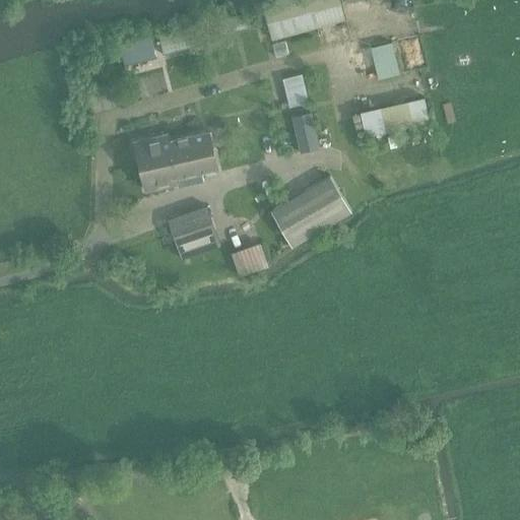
[(271,0),(261,3),(272,41),(318,28),(345,20),(339,0),(271,0)]
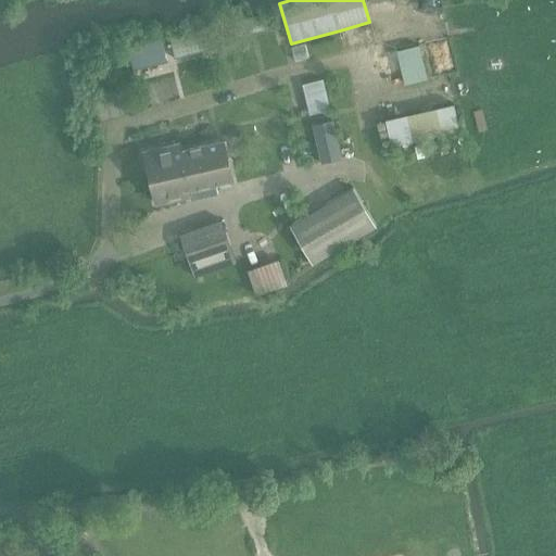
[(175,59),(214,48),(209,27),(169,37),(175,59)]
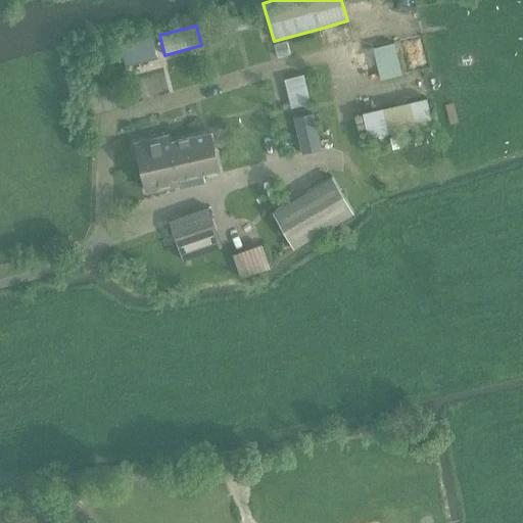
[(152,39),(121,47),(126,66),(157,58),(152,39)]
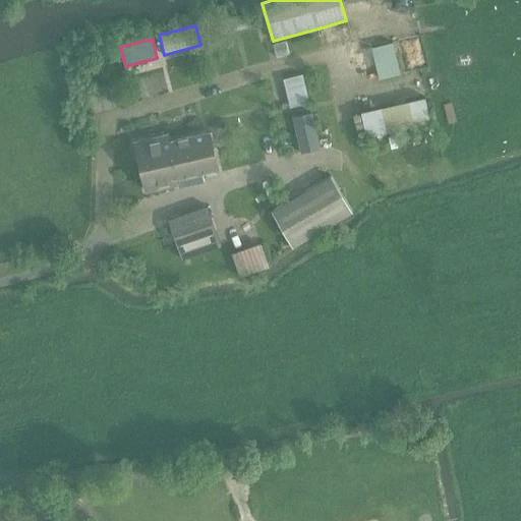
[(400,74),(393,42),(371,48),(379,79),(400,74)]
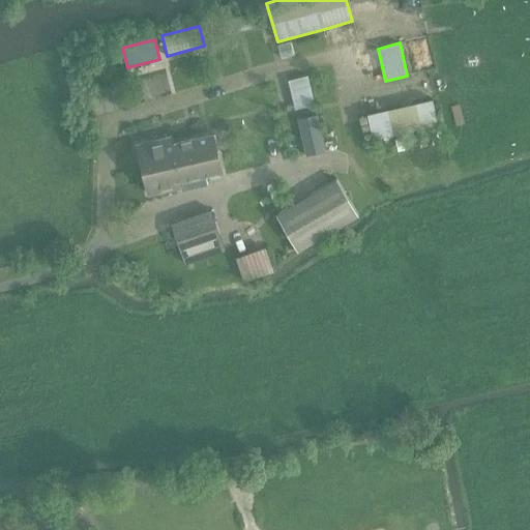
[(316,106),(307,76),(288,81),(295,111),(316,106)]
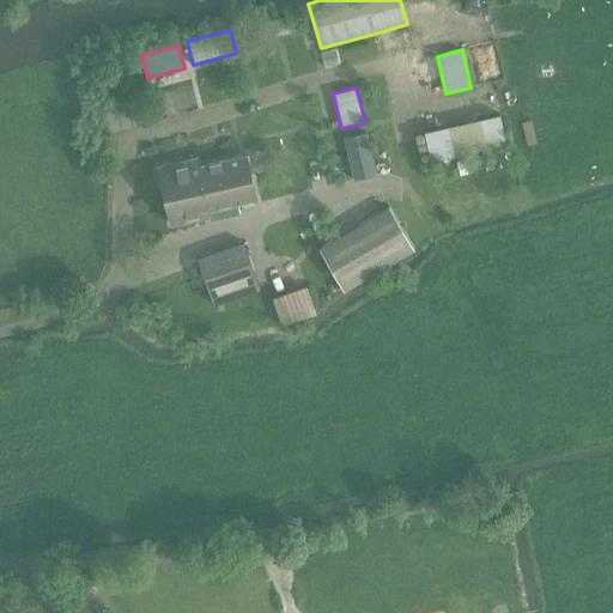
[(501,114),(424,132),(431,161),(507,144),(501,114)]
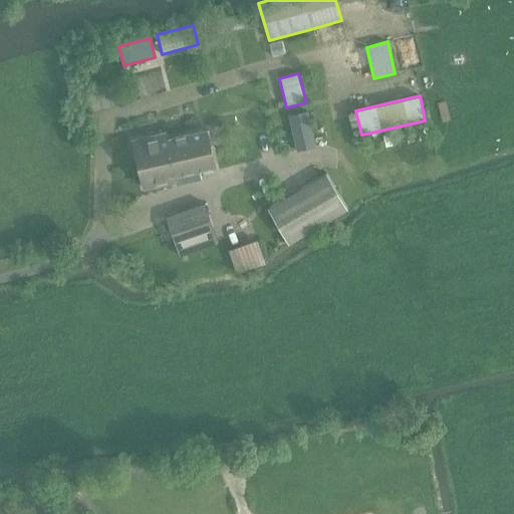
[(296,152),(314,147),(305,111),(287,115),(296,152)]
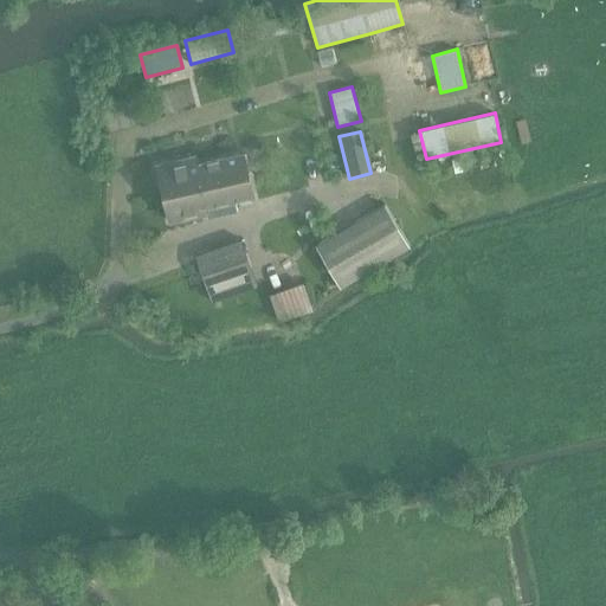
[(156,166),(162,194),(247,175),(243,154),(188,166),(187,159),(156,166)]
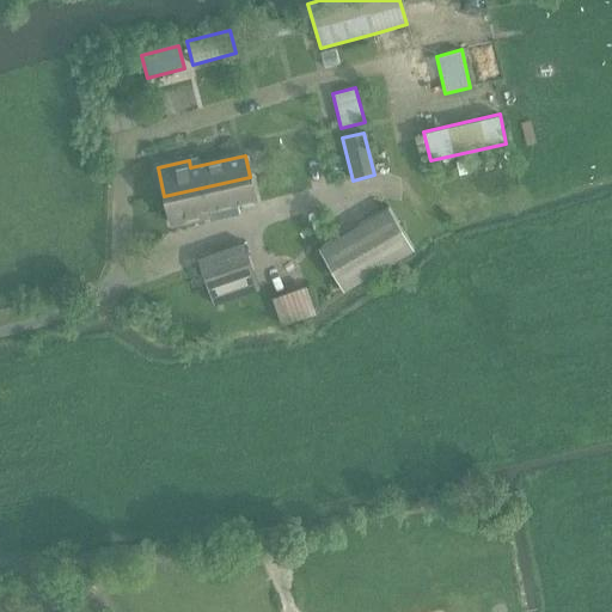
[(255,199),(250,177),(164,196),(171,225),(202,218),(201,210),(255,199)]
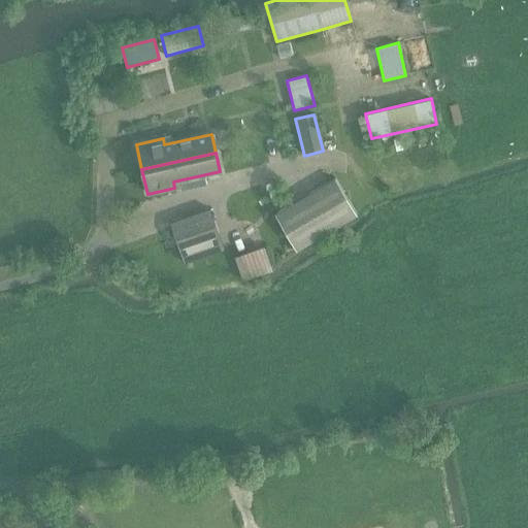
[(356,215),(335,179),(274,215),(295,251),(356,215)]
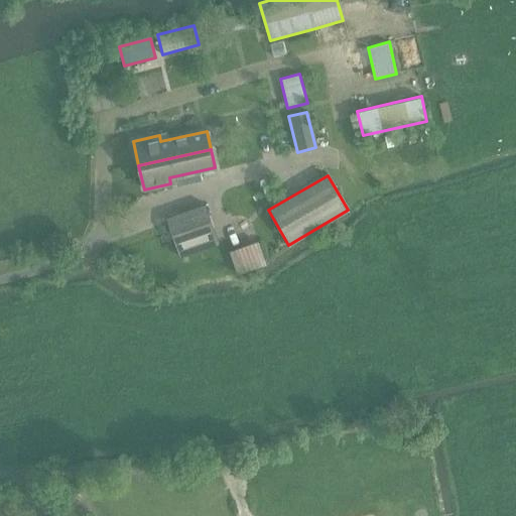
[(179,256),(218,243),(205,204),(165,217),(179,256)]
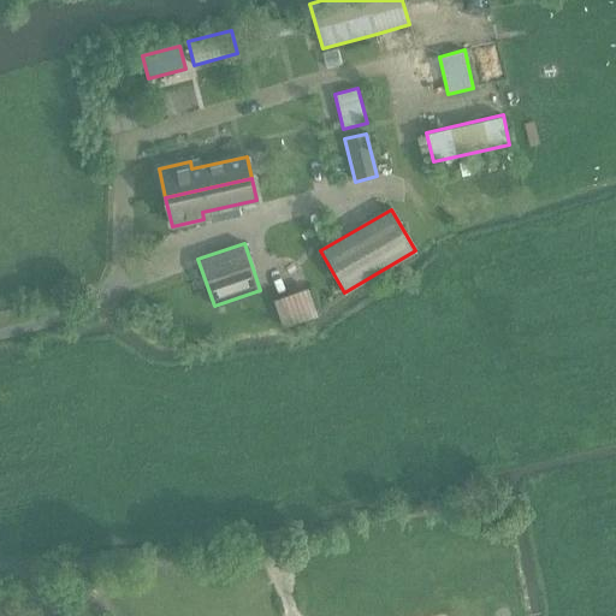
[(308,288),(274,300),(284,327),(318,315),(308,288)]
